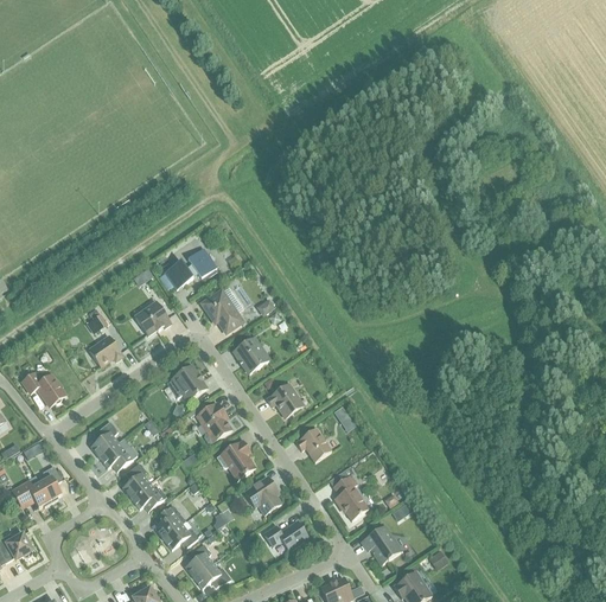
[(180,258),(164,270),(176,288),(192,276),(191,274),(196,270),(201,276),(216,266),(202,247),(186,257),(191,262),(185,267),(180,258)]
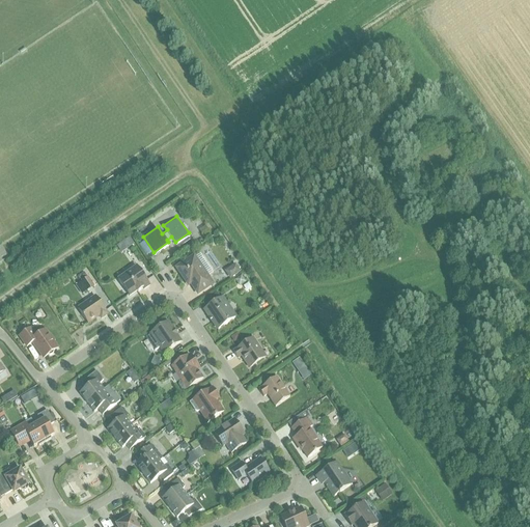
[(129,232),(123,237),(128,244),(134,240),(129,232)]
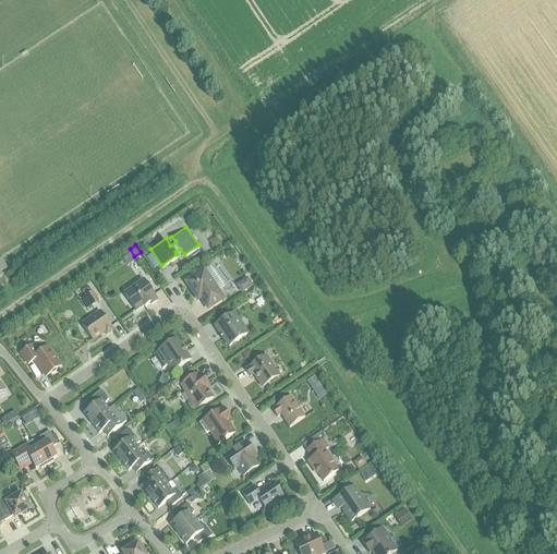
[(196,290),(207,305),(222,294),(203,265),(184,278),(194,291),(196,290)]
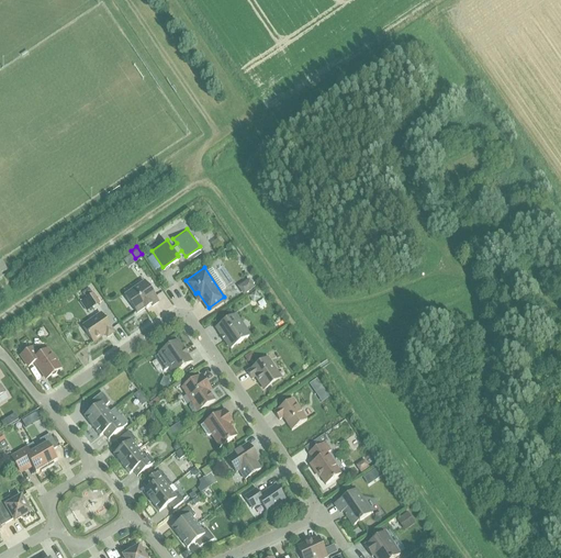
[(236,283),(243,292),(254,285),(248,277),(236,283)]
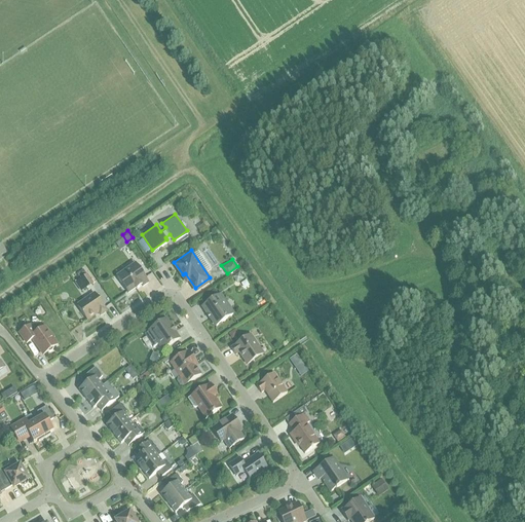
[(116,273),(127,289),(135,284),(136,285),(140,282),(141,283),(147,278),(135,260),(116,273)]
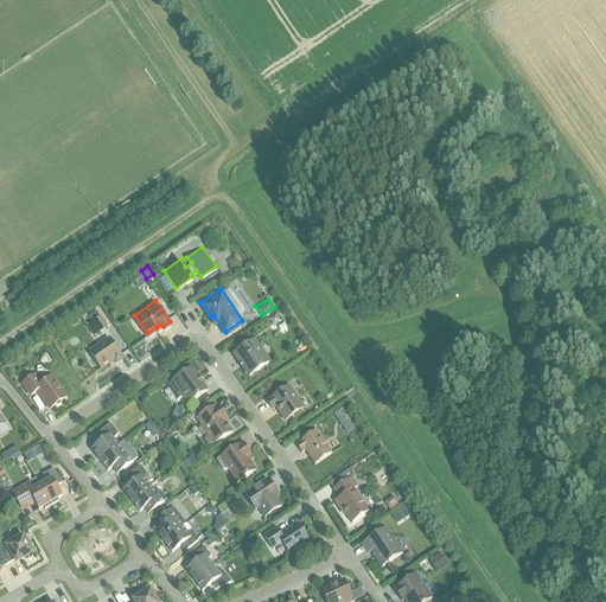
[(88,311),(91,315),(101,309),(97,303),(88,311)]
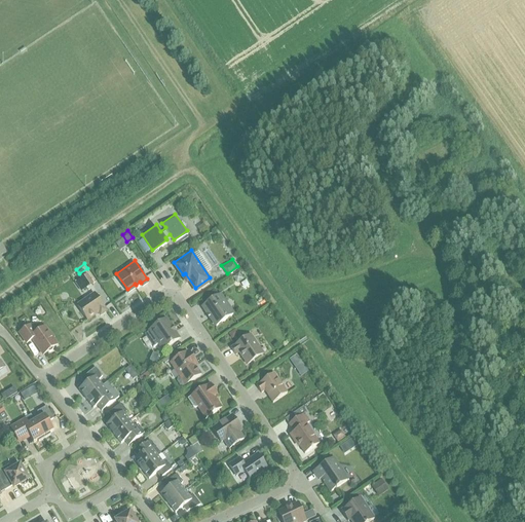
[(238,270),(232,274),(236,281),(242,276),(246,275),(241,269),(238,270)]
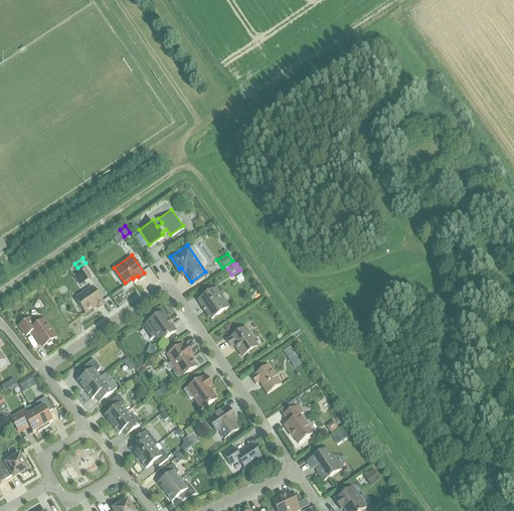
[(90,274),(83,266),(77,270),(83,278),(90,274)]
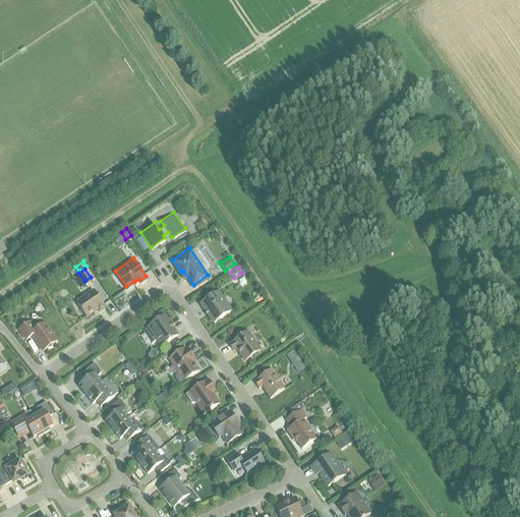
[(75,299),(85,313),(97,305),(99,308),(105,304),(103,301),(93,287),(75,299)]
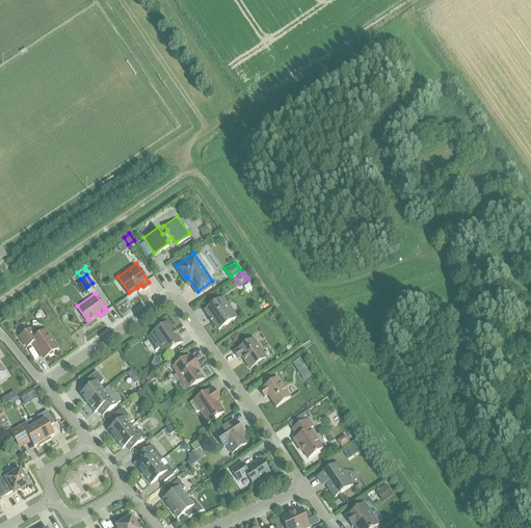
[(221,294),(204,306),(217,326),(235,315),(221,294)]
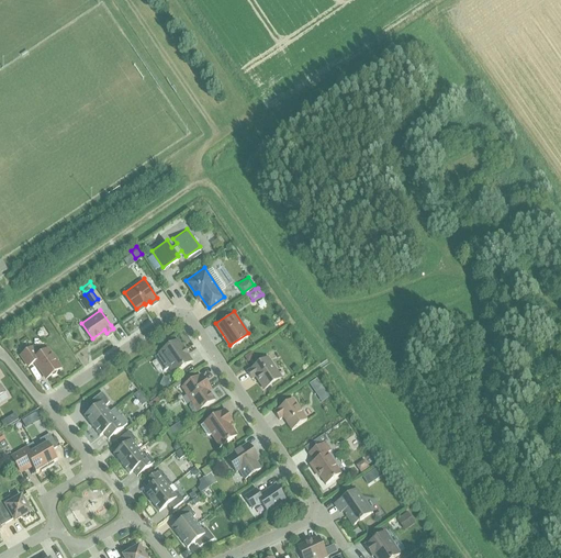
[(159,350),(154,355),(163,368),(168,364),(172,370),(190,358),(186,350),(187,349),(183,345),(182,346),(176,337),(158,349),(159,350)]
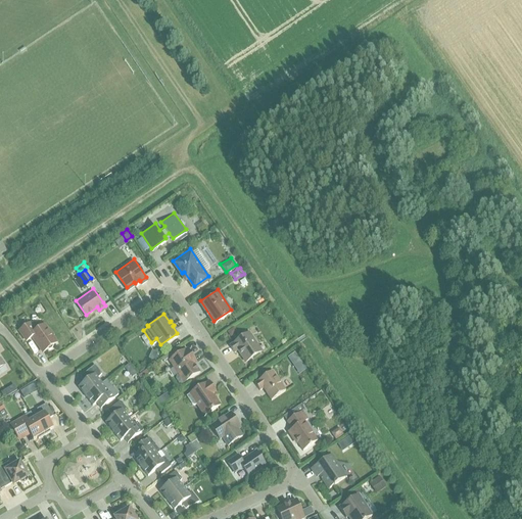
[(31,333),(42,348),(46,346),(48,346),(50,346),(51,344),(51,342),(55,339),(51,333),(52,331),(49,327),(47,327),(43,322),(36,327),(33,326),(29,320),(17,327),(26,338),(31,333)]
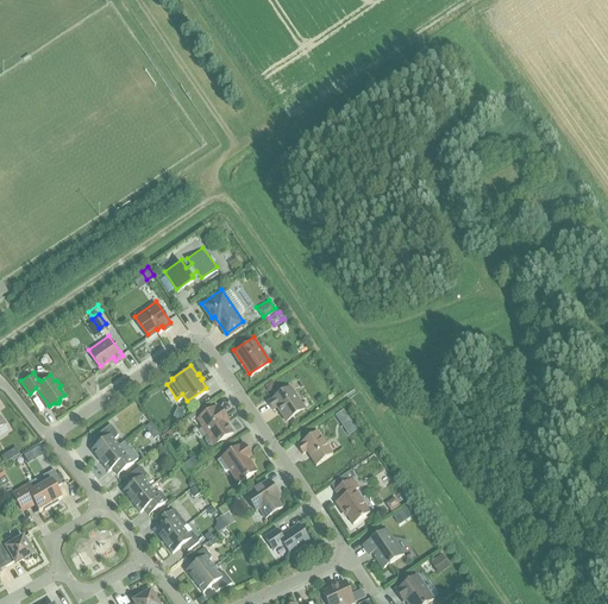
[(271,378),(264,384),(268,390),(276,384),(271,378)]
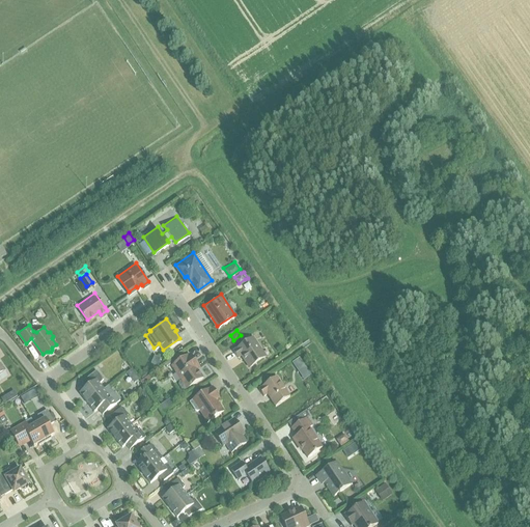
[(241,352),(249,364),(262,355),(257,348),(259,345),(251,334),(235,345),(232,348),(236,355),(241,352)]
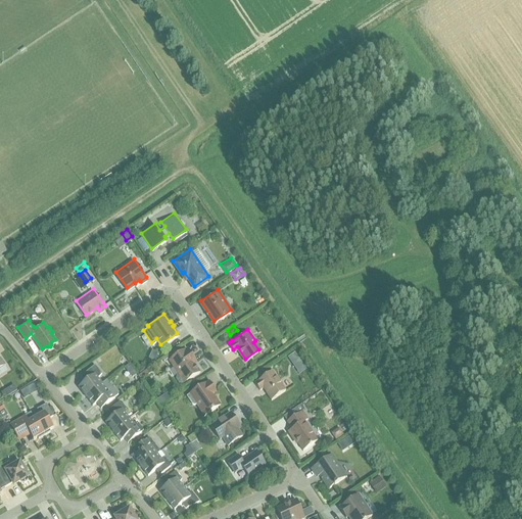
[(183,379),(198,369),(193,361),(195,360),(186,345),(184,347),(169,358),(178,371),(176,372),(175,375),(178,380),(181,380),(183,379)]
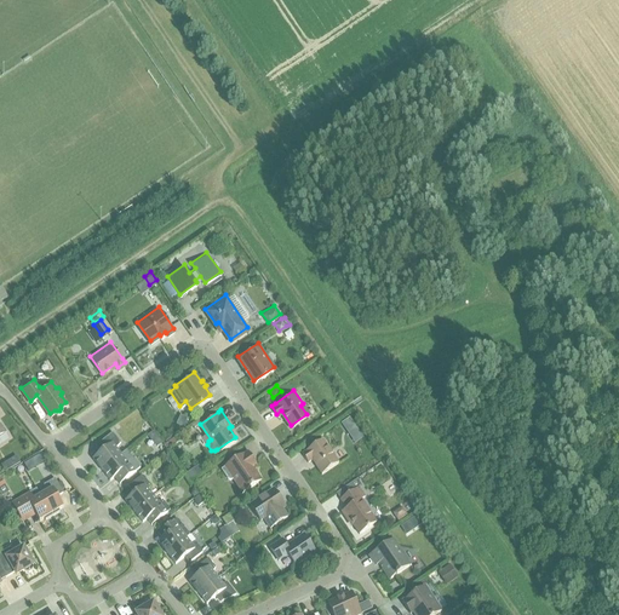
[(179,413),(175,421),(183,425),(187,415),(179,413)]
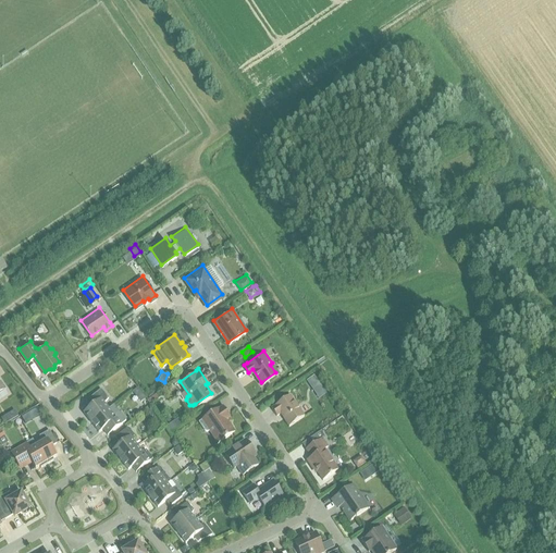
[(313,371),(306,377),(312,386),(320,381),(313,371)]
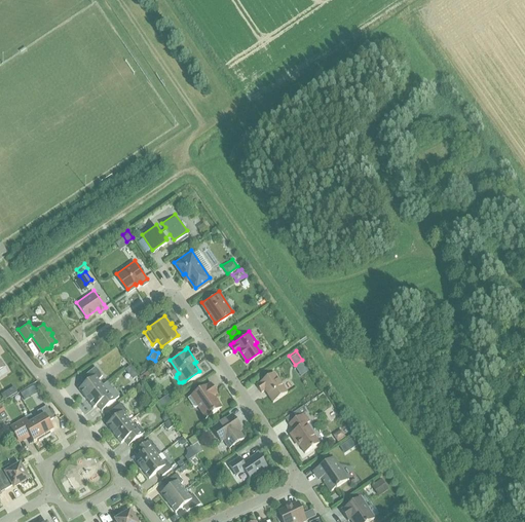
[(128,363),(123,366),(127,371),(133,367),(128,363)]
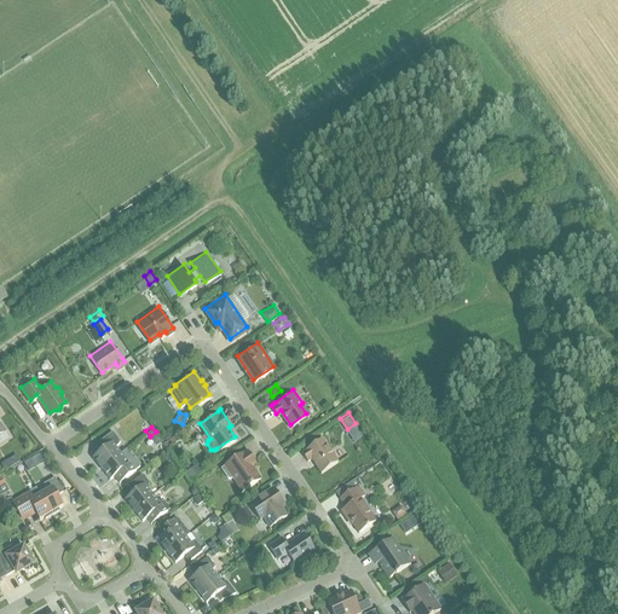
[(100,464),(119,450),(114,444),(119,438),(111,428),(97,439),(102,446),(92,453),(100,464)]
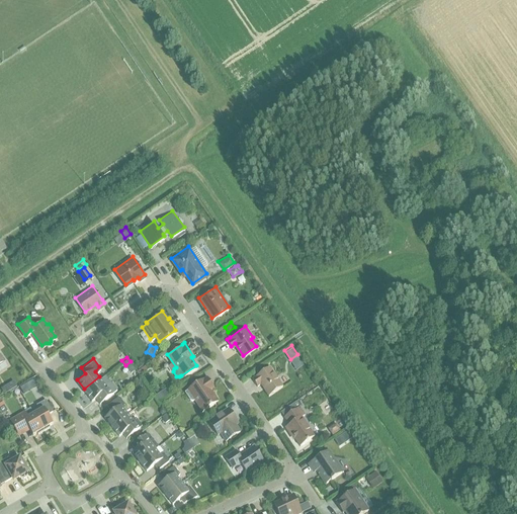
[(147,361),(140,366),(142,369),(149,365),(147,361)]
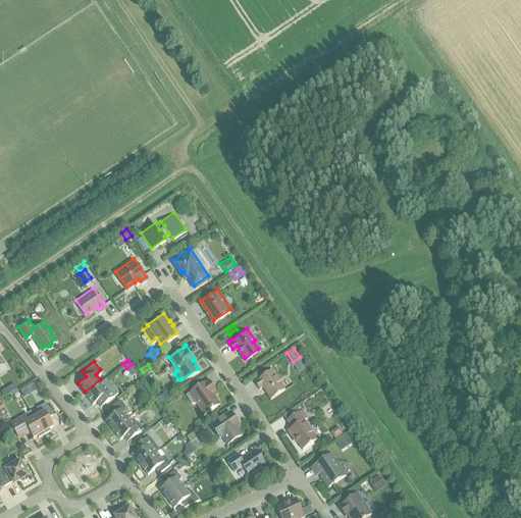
[(271,367),(253,379),(258,386),(261,384),(269,396),(283,386),(271,367)]
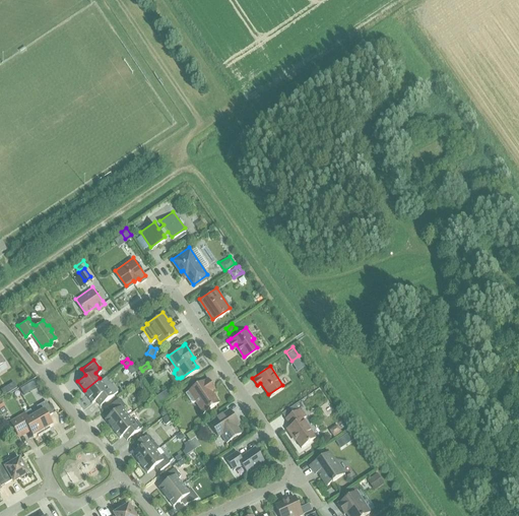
[(94,397),(100,402),(117,389),(105,374),(100,378),(84,390),(91,399),(94,397)]
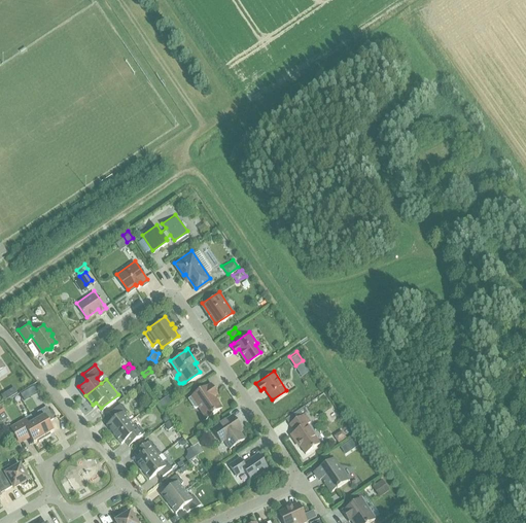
[(33,381),(27,384),(32,392),(37,388),(33,381)]
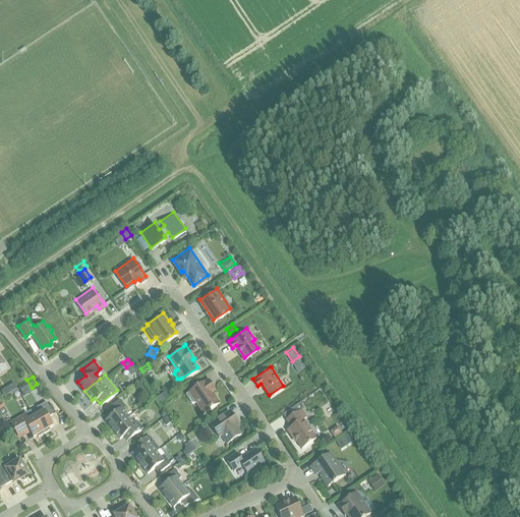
[(185,392),(190,399),(191,400),(192,400),(194,399),(203,411),(219,400),(211,389),(214,387),(207,377),(204,379),(187,389),(187,390),(185,392)]
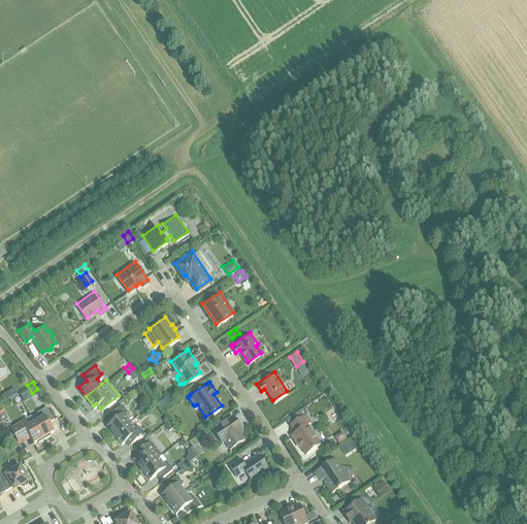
[(12,386),(6,390),(9,395),(15,392),(12,386)]
